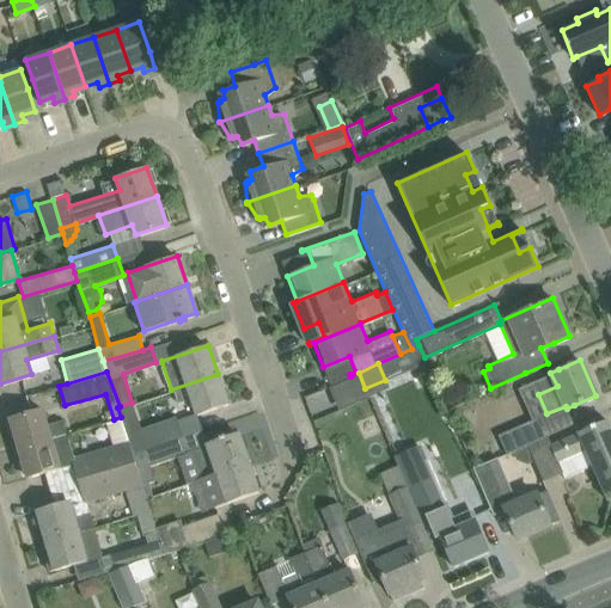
[(196,413),(205,410),(227,403),(218,374),(171,390),(171,391),(173,390),(178,401),(191,398),(196,413)]
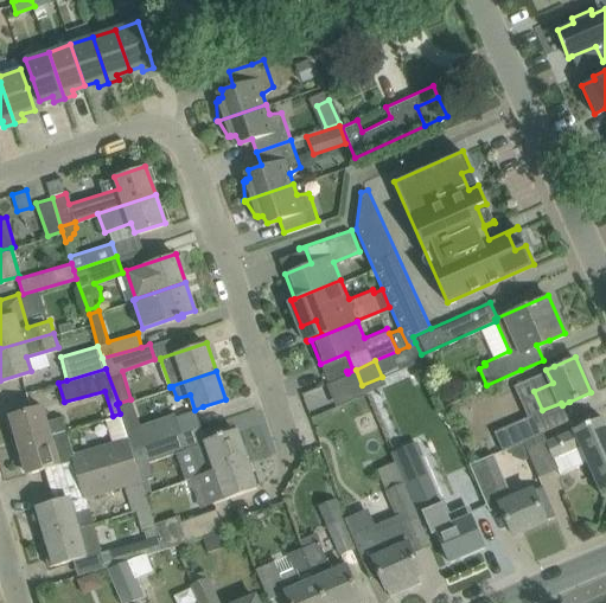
[(62,415),(45,419),(40,405),(32,408),(10,414),(18,443),(67,429),(62,415)]
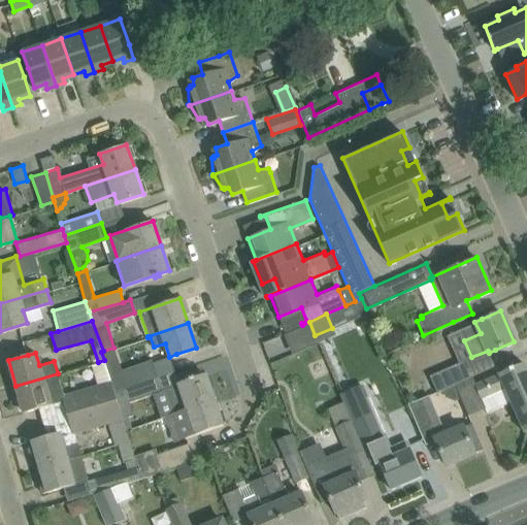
[(113,389),(156,374),(150,359),(107,373),(108,374),(113,389)]
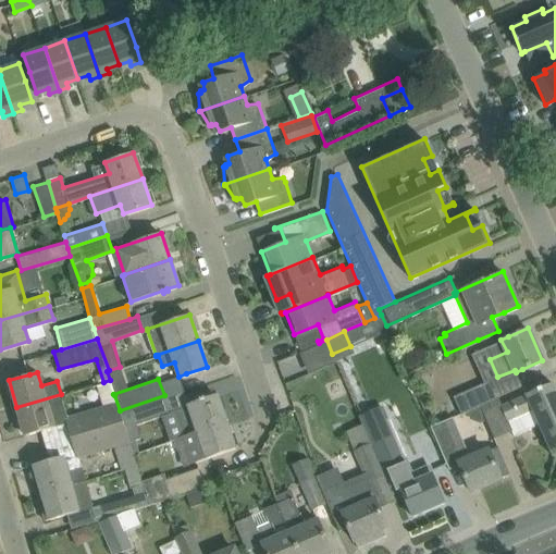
[(479,405),(496,396),(489,379),(454,394),(461,413),(479,405)]
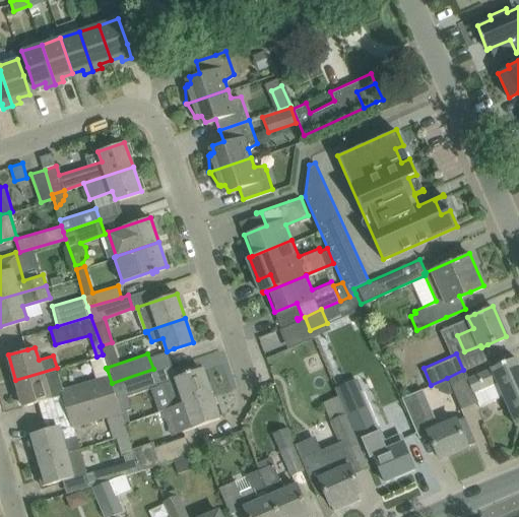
[(504,396),(508,405),(516,424),(518,422),(518,365),(515,357),(468,377),(464,370),(463,370),(447,378),(460,407),(476,400),(480,406),(504,396)]
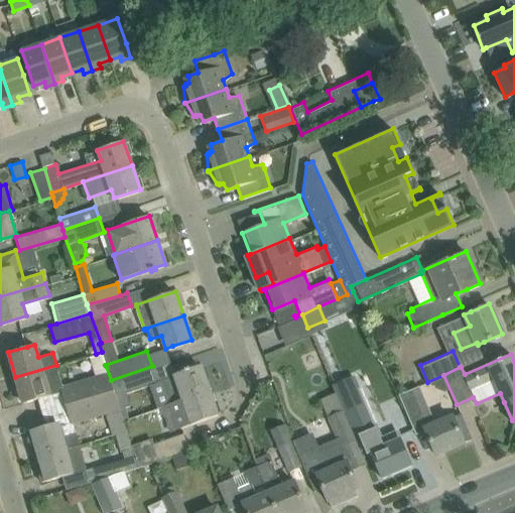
[(111,380),(106,366),(95,369),(96,374),(61,384),(56,365),(15,377),(22,401),(49,394),(47,388),(60,385),(66,402),(113,388),(111,380)]
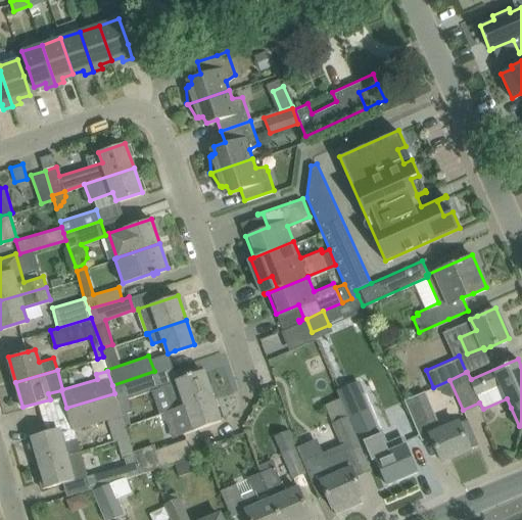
[(173,408),(211,394),(203,370),(192,374),(164,384),(173,408)]
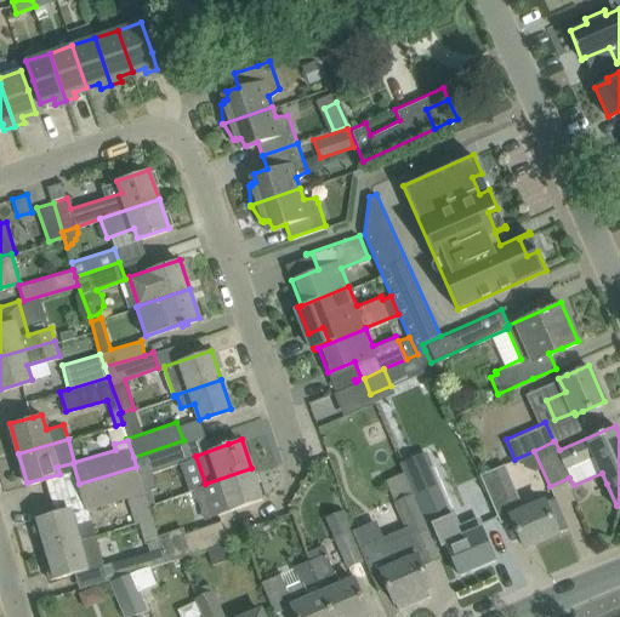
[(152,472),(189,458),(183,440),(134,457),(136,467),(144,491),(157,486),(152,472)]
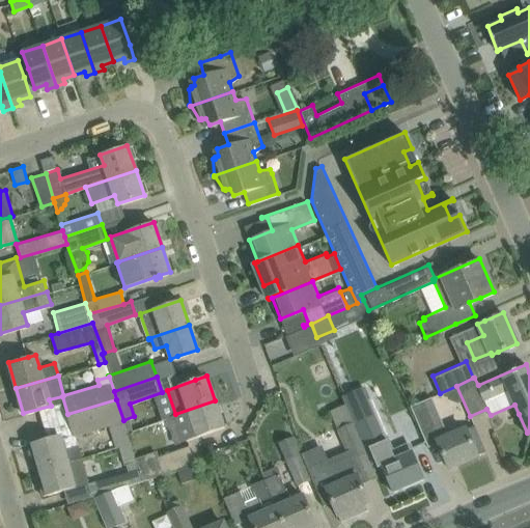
[(366,393),(362,394),(357,381),(339,388),(345,401),(344,403),(366,452),(372,467),(381,464),(392,491),(423,477),(411,450),(394,457),(366,393)]
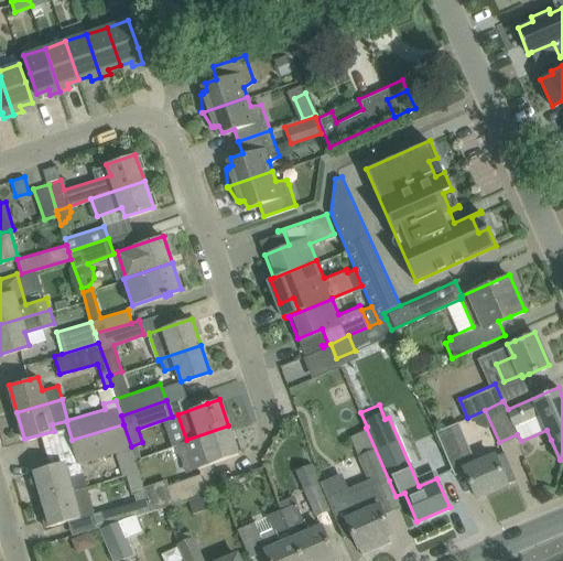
[(138,470),(131,446),(123,424),(72,440),(78,462),(64,466),(63,462),(34,471),(42,497),(86,484),(79,462),(116,452),(122,474),(126,473),(138,470)]
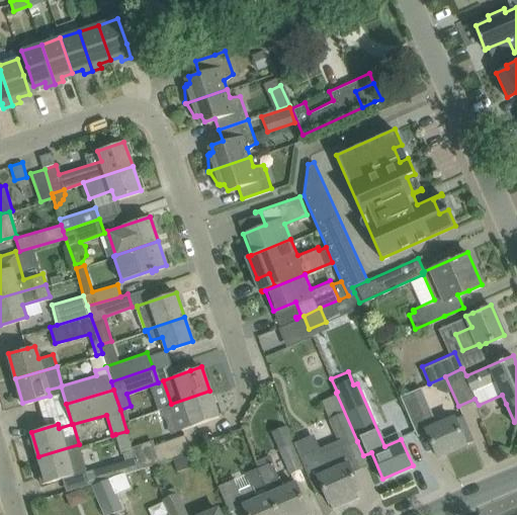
[(429,423),(414,390),(400,396),(414,429),(429,423)]
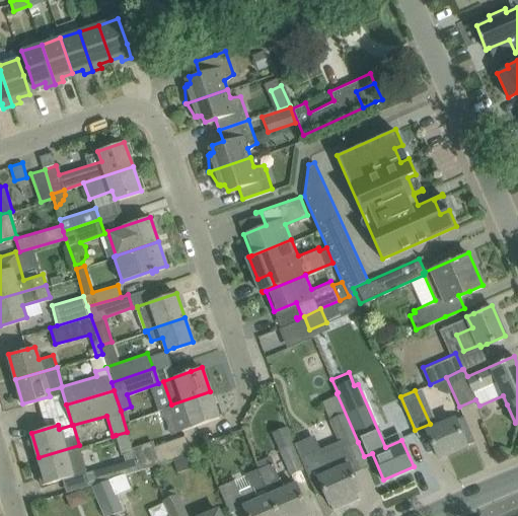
[(193,425),(199,423),(218,416),(210,391),(171,404),(179,428),(192,424),(193,425)]
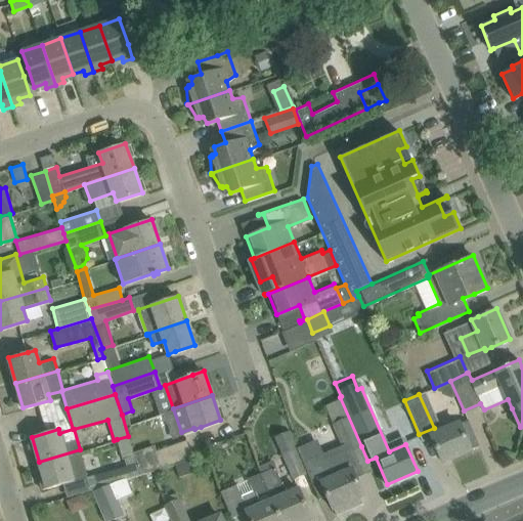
[(346,452),(361,446),(340,397),(324,403),(333,422),(346,452)]
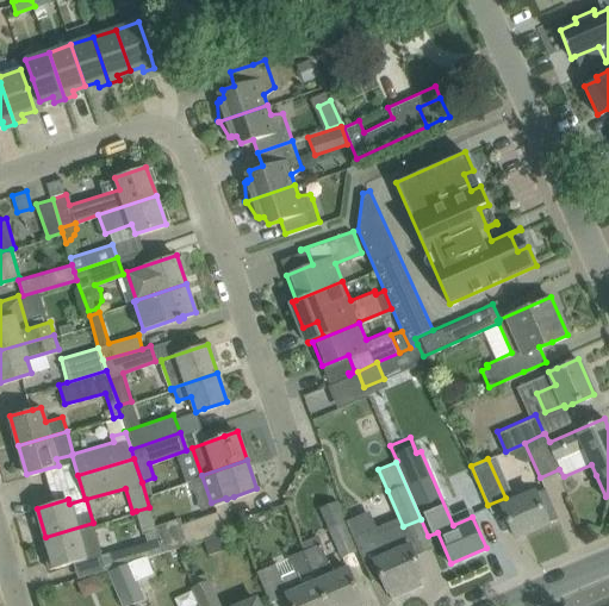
[(502,505),(505,513),(515,536),(558,518),(544,486),(502,505)]
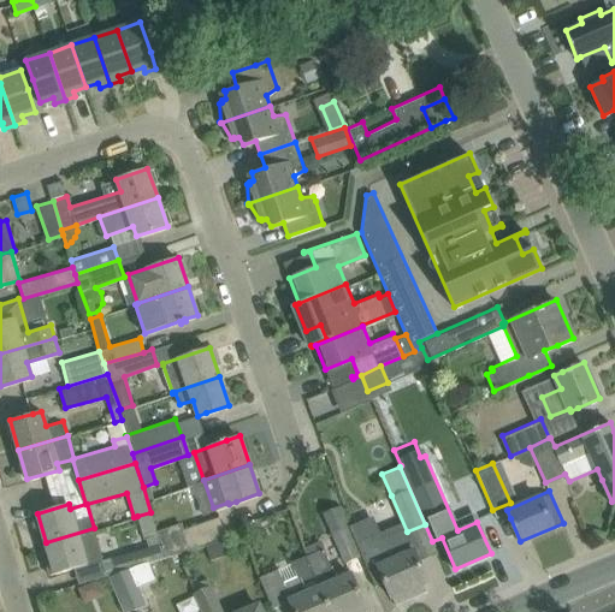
[(337,506),(324,511),(343,559),(358,553),(337,506)]
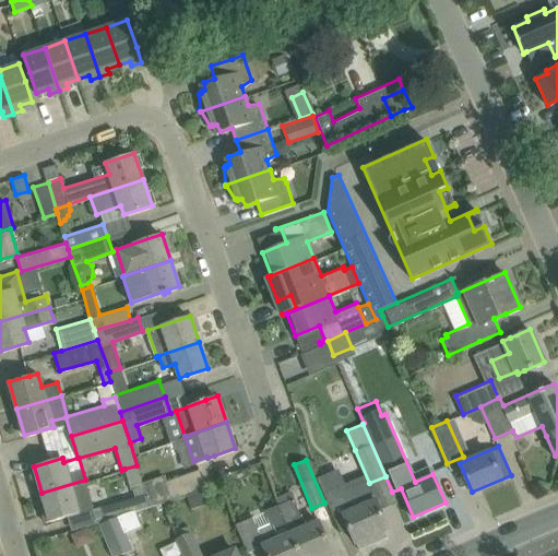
[(149,505),(142,483),(137,465),(125,469),(130,488),(132,488),(134,496),(93,508),(96,521),(149,505)]
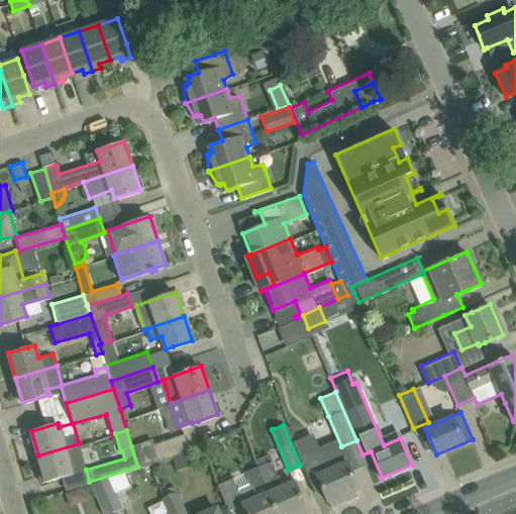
[(137,467),(190,450),(183,433),(155,443),(152,439),(131,446),(137,467)]
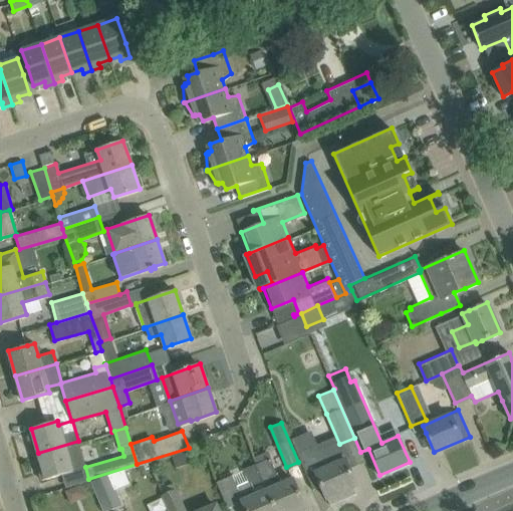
[(322,455),(319,448),(320,447),(316,437),(301,443),(305,454),(307,453),(318,479),(326,498),(326,497),(329,503),(354,492),(352,487),(356,485),(345,458),(344,459),(339,448),(322,455)]
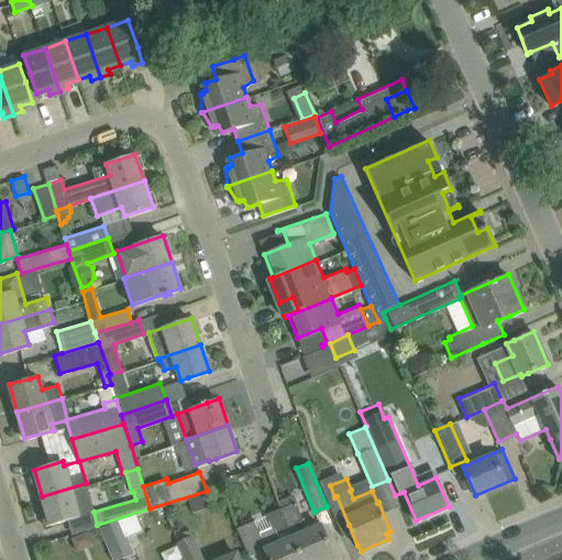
[(50,524),(79,515),(78,512),(92,507),(86,483),(42,496),(45,507),(40,508),(44,524),(50,523),(50,524)]
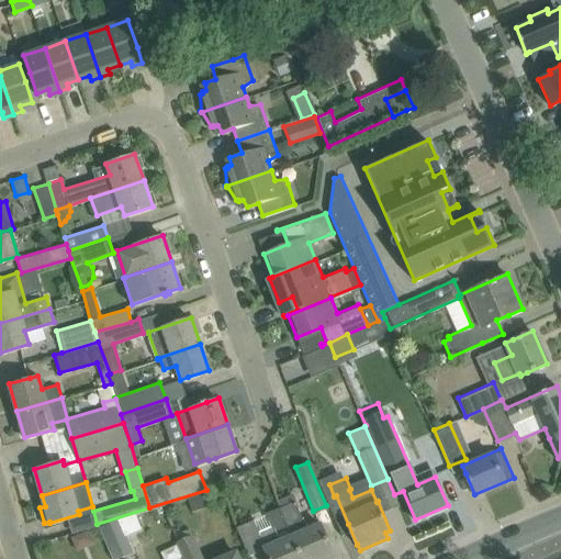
[(307,527),(302,515),(296,501),(280,506),(302,558),(322,558),(334,555),(325,534),(320,522),(307,527)]
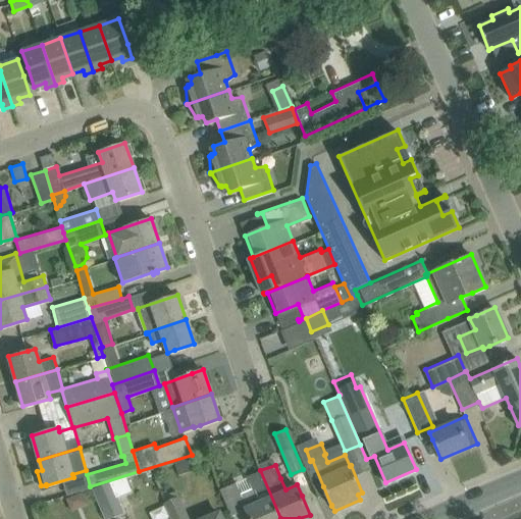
[(249,518),(280,518),(260,470),(248,475),(252,486),(238,492),(233,482),(219,488),(230,514),(245,508),(249,518)]
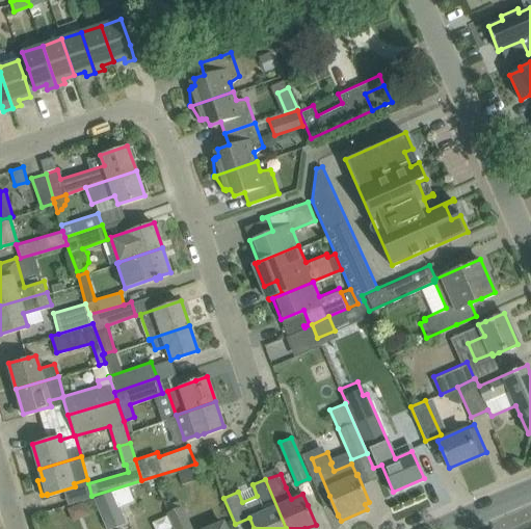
[(111,492),(95,499),(108,528),(125,521),(111,492)]
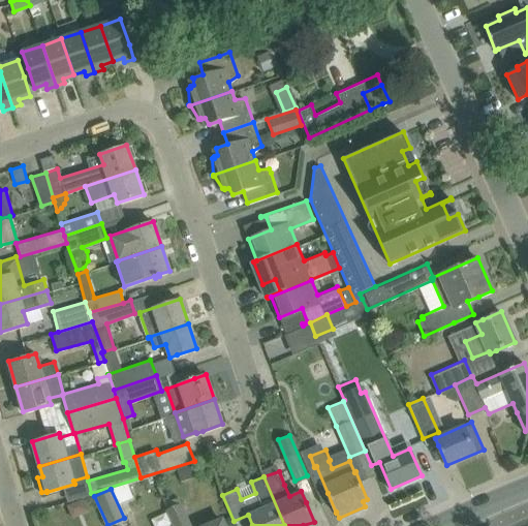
[(189,525),(180,502),(167,508),(175,525),(189,525)]
